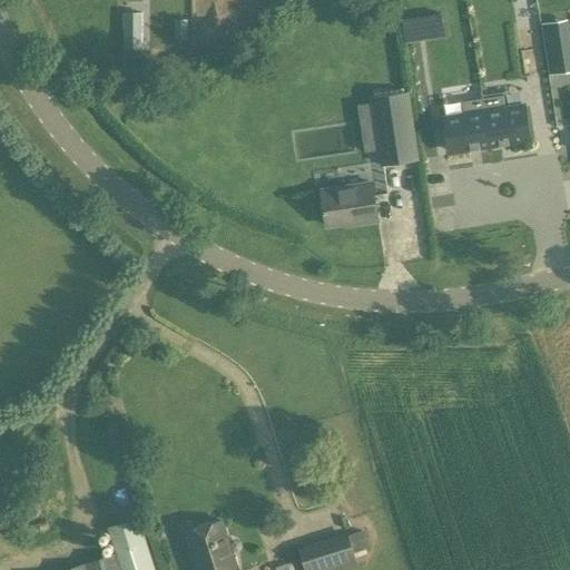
[(123,12),(123,48),(143,48),(143,12),(123,12)]
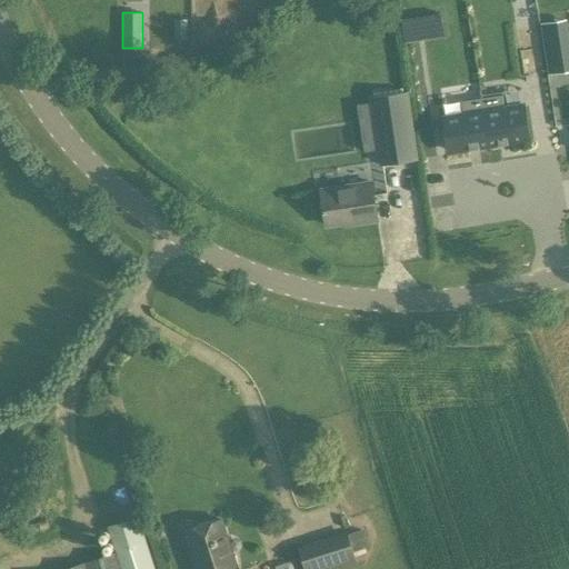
[(421,15),(400,18),(405,42),(426,39),(421,15)]
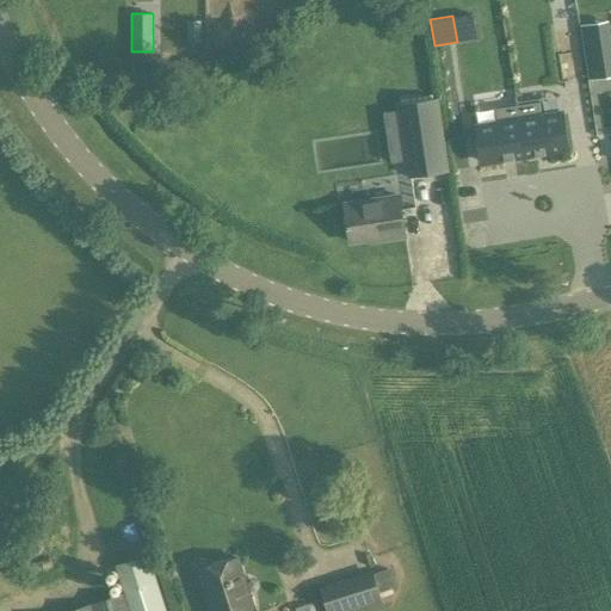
[(581,48),(555,53),(561,85),(587,80),(581,48)]
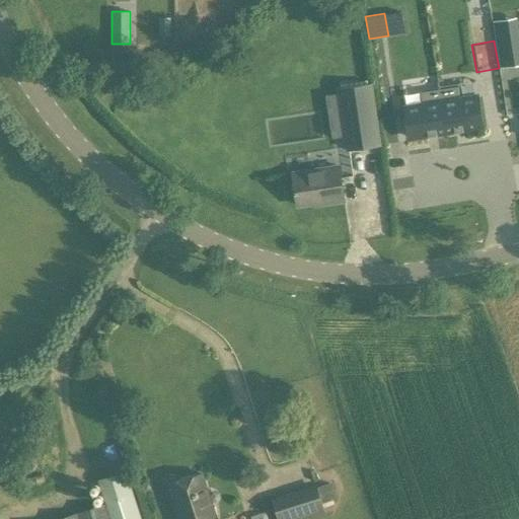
[(518,45),(518,41),(498,44),(501,66),(518,63),(518,45)]
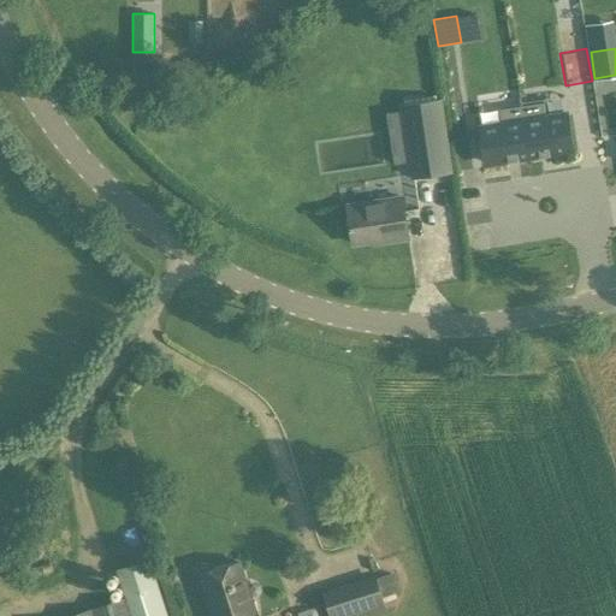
[(414,105),(404,106),(415,176),(449,171),(438,101),(425,102),(414,105)]
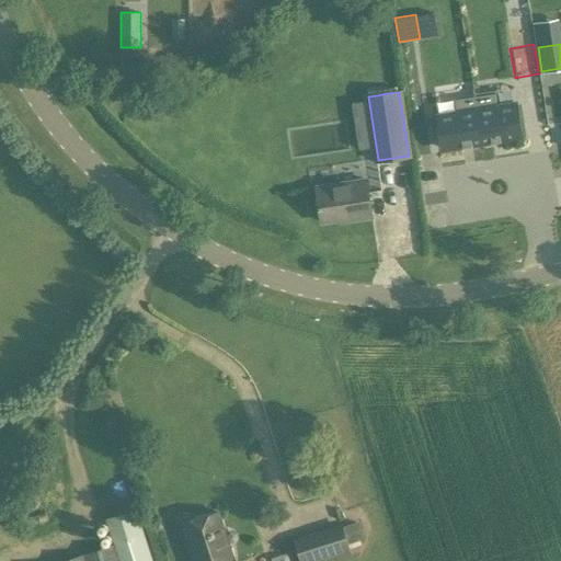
[(494,94),(474,98),(482,146),(524,139),(518,99),(495,102),(494,94)]
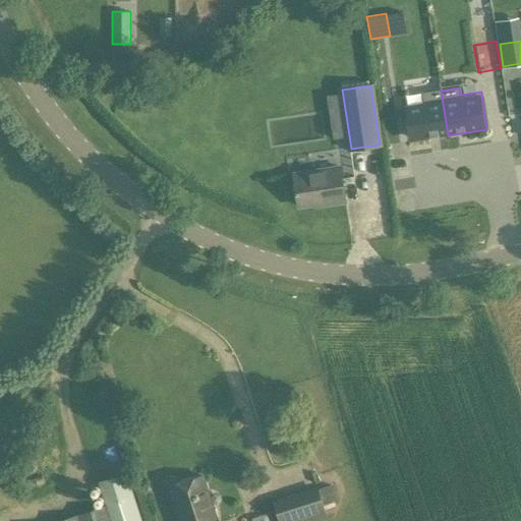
[(423,101),(403,104),(408,141),(448,135),(441,91),(422,94),(423,101)]
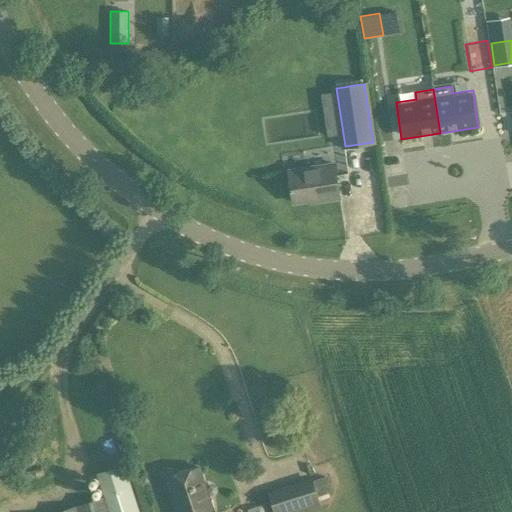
[(339,197),(333,164),(288,171),(292,202),(315,199),(316,200),(339,197)]
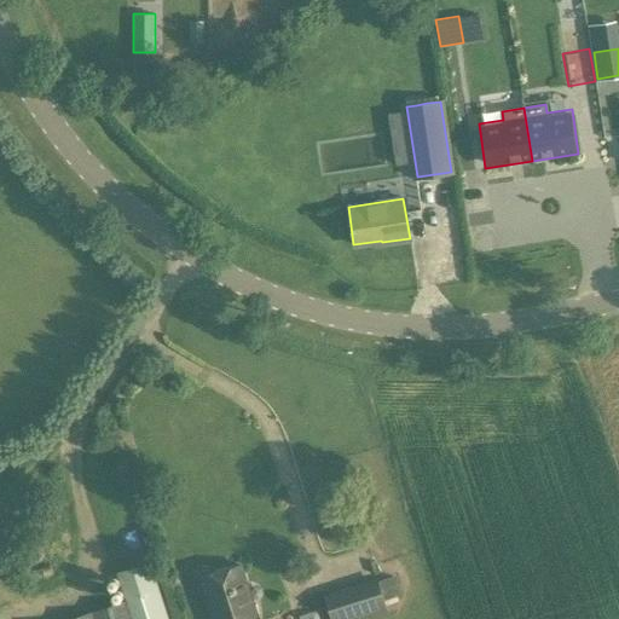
[(167,618),(150,563),(117,574),(126,601),(69,618),(167,618)]
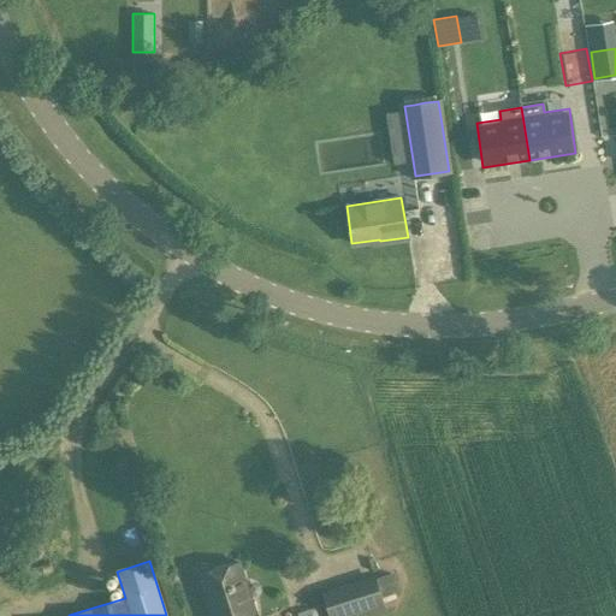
[(254,615),(255,615),(238,563),(201,575),(213,615),(254,615)]
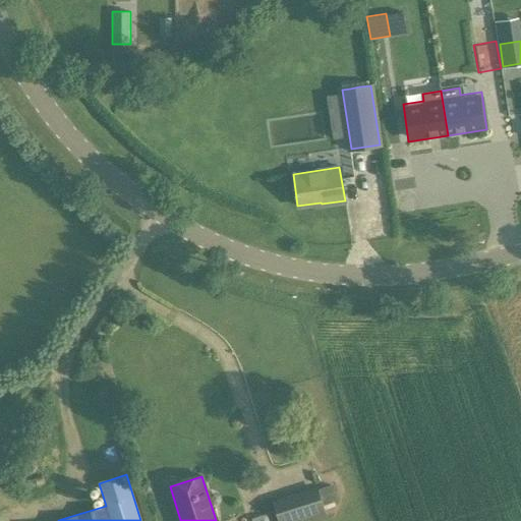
[(273,501),(279,520),(313,520),(328,517),(324,506),(336,502),(331,485),(319,488),(317,486),(273,501)]
